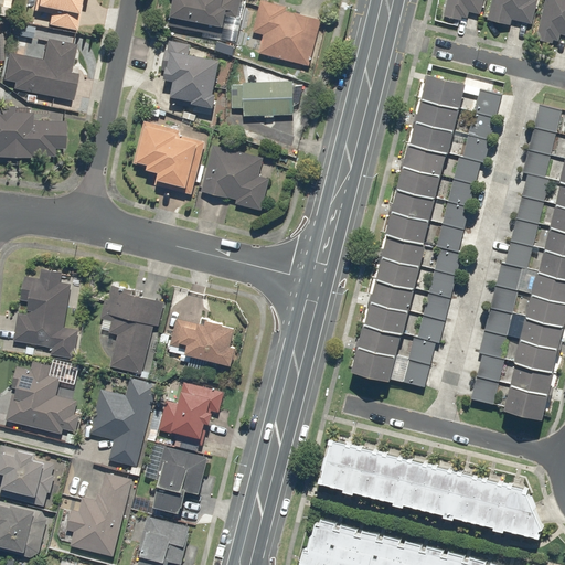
[(29,0),(25,22),(75,31),(80,0),(29,0)]
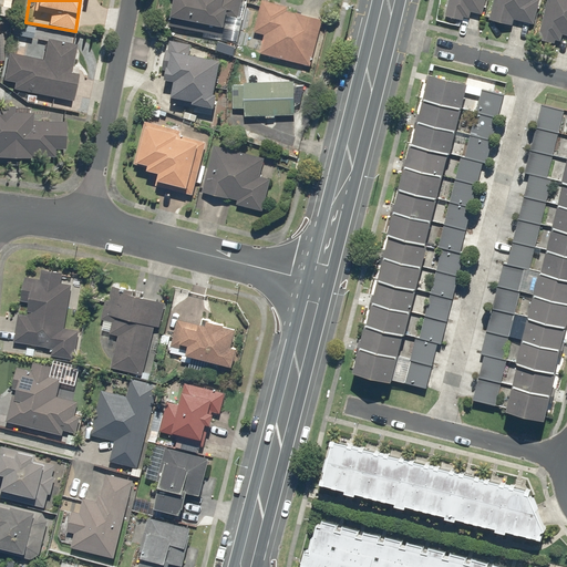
[(174,0),(169,27),(235,40),(243,0),(174,0)]
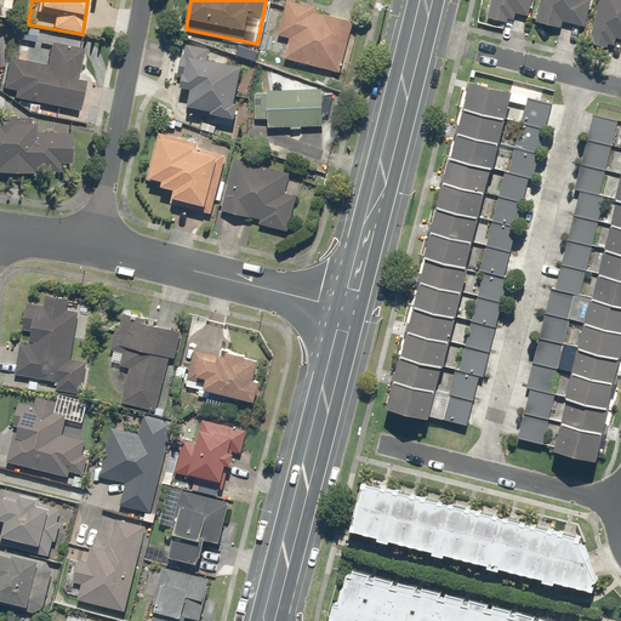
[(516,12),(529,16),(531,0),(490,0),(488,17),(513,23),(516,12)]
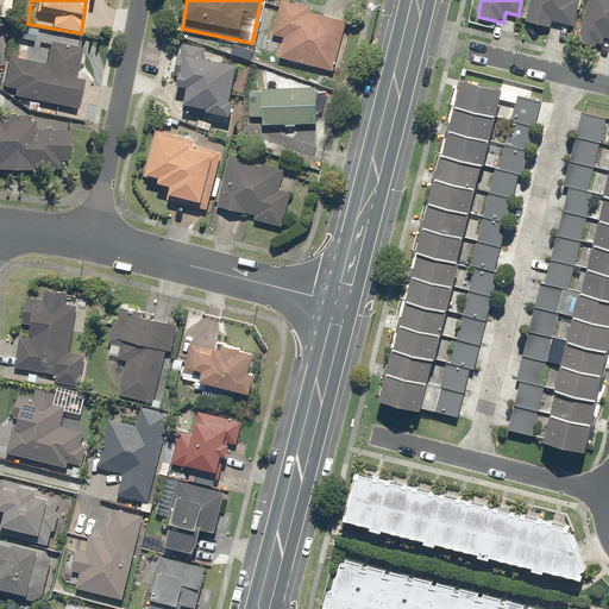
[(552,22),(573,26),(579,0),(529,0),(525,20),(551,27),(552,22)]
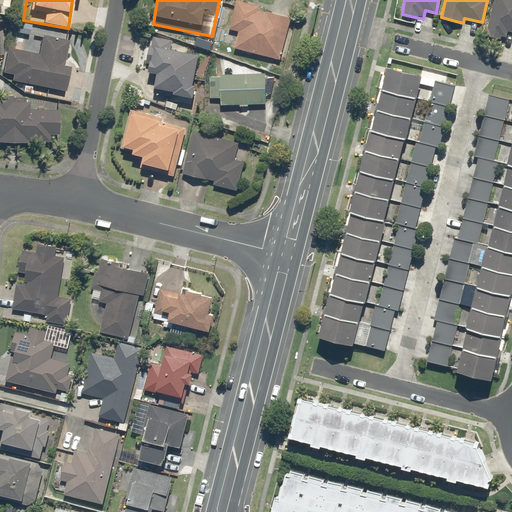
[(511,0),(494,0),(485,35),(501,39),(502,36),(506,37),(508,31),(511,31),(511,0)]
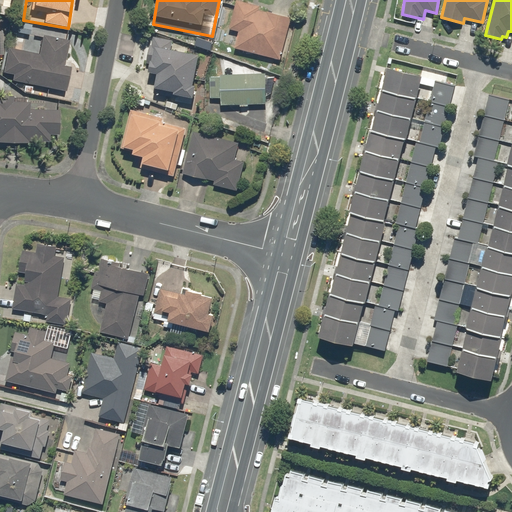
[(291,18),(259,10),(260,6),(249,3),(248,8),(244,7),(242,13),(234,11),(229,29),(239,32),(234,47),(280,60),(291,18)]
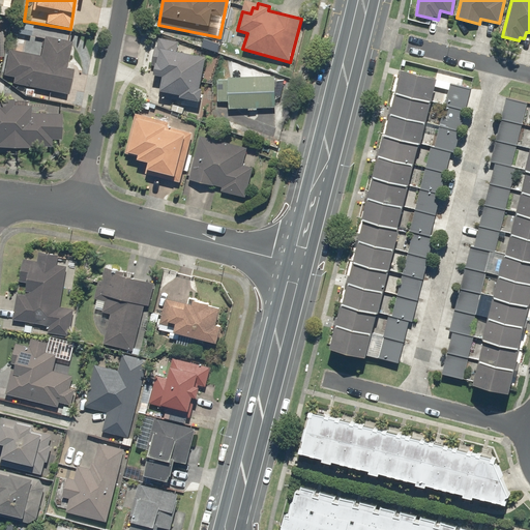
[(7,51),(4,75),(13,77),(11,86),(68,95),(74,62),(67,61),(70,40),(46,37),(42,56),(7,51)]
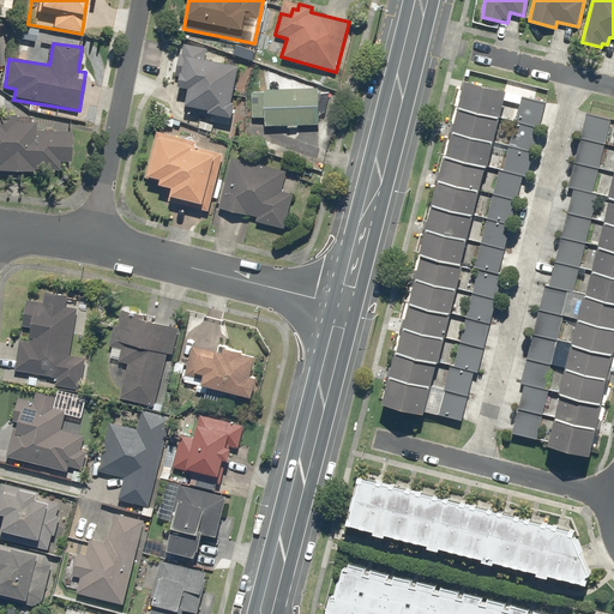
[(205,49),(185,46),(178,85),(190,88),(185,113),(234,121),(236,103),(232,102),(239,65),(203,59),(205,49)]
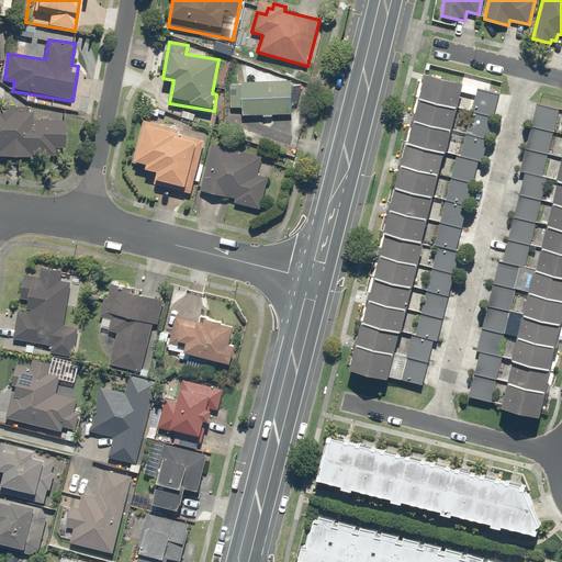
[(479,88),(476,94),(460,90),(462,83),(425,74),(418,98),(492,116),(494,117),(499,93),(479,88)]
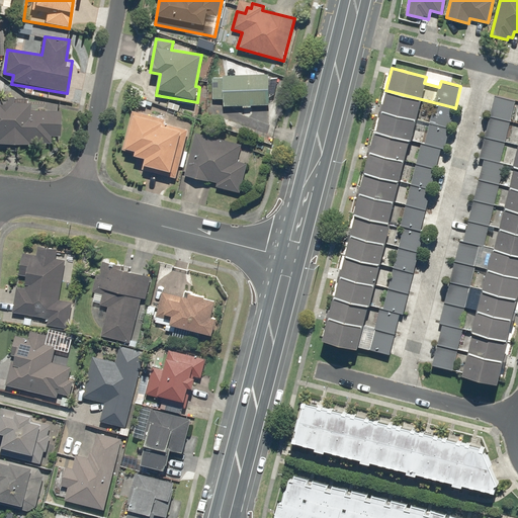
[(224,99),(224,105),(269,104),(268,75),(224,75),(224,78),(211,78),(212,99),(224,99)]
